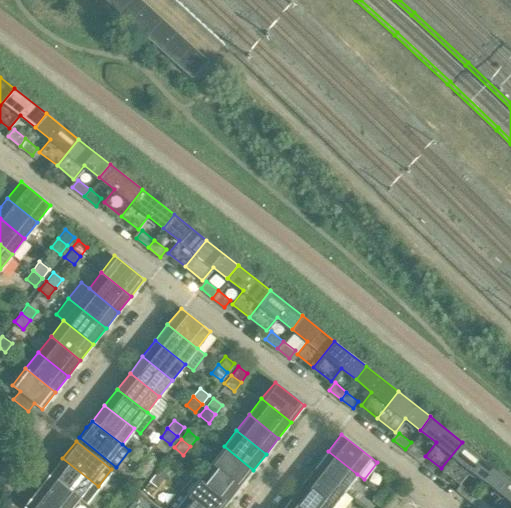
[(411,442),(405,449),(417,459),(423,452),(411,442)]
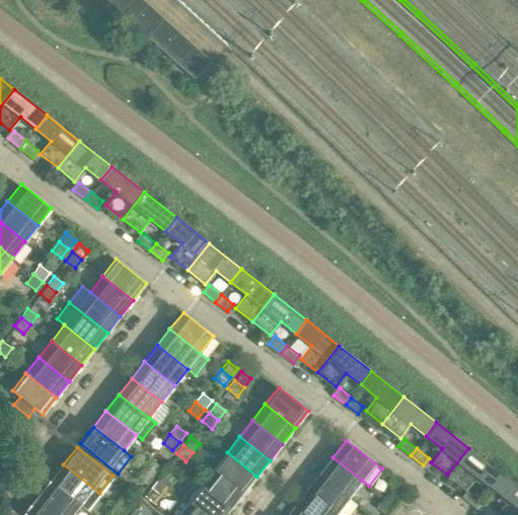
[(476,475),(491,487),(501,473),(468,448),(447,474),(465,489),(476,475)]
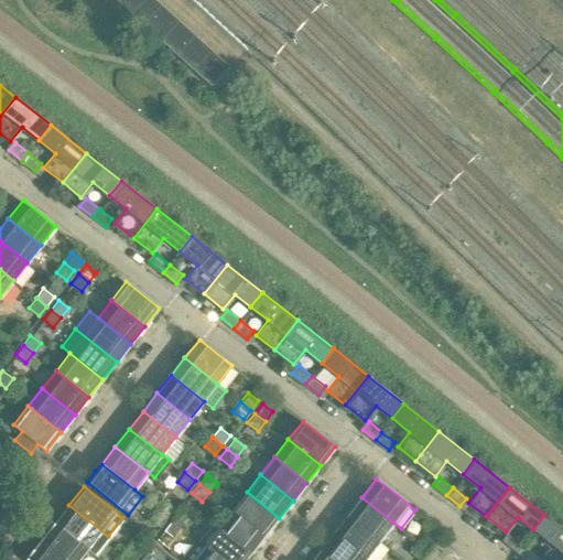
[(247,492),(233,509),(266,536),(279,518),(247,492)]
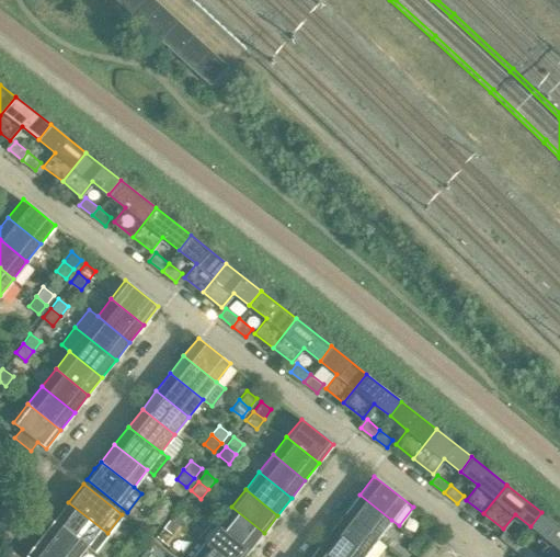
[(360,495),(345,512),(378,537),(391,520),(360,495)]
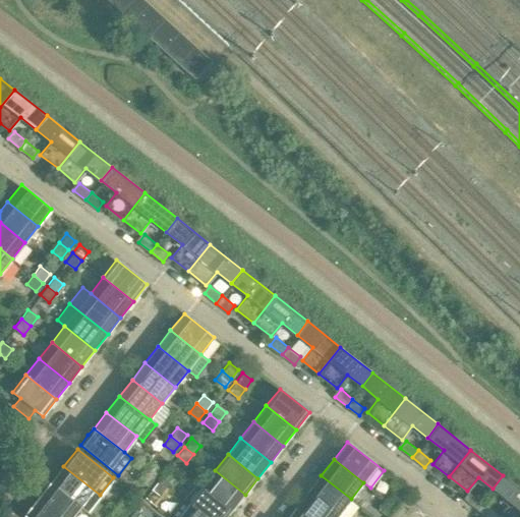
[(152,460),(145,468),(155,476),(161,467),(152,460)]
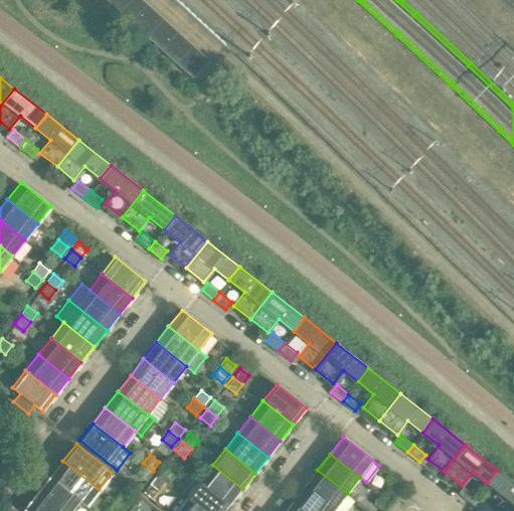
[(62,461),(50,477),(79,500),(86,505),(99,489),(62,461)]
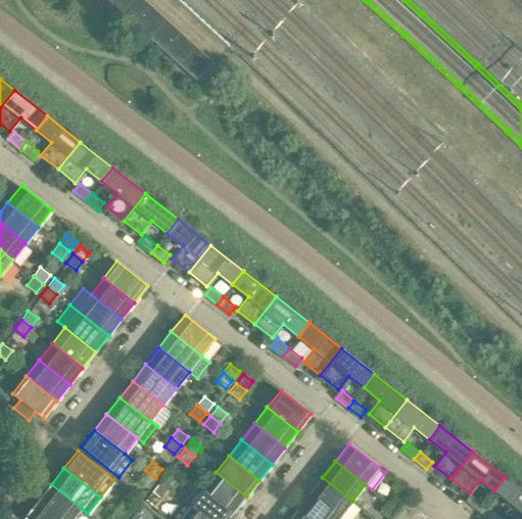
[(155,478),(145,470),(138,479),(148,486),(155,478)]
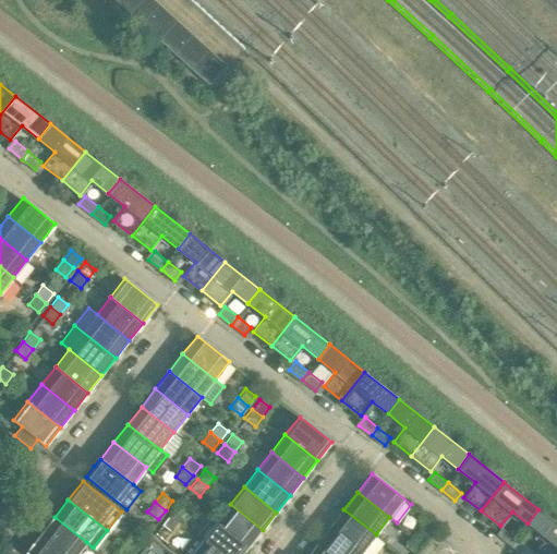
[(177,504),(169,514),(180,521),(188,512),(177,504)]
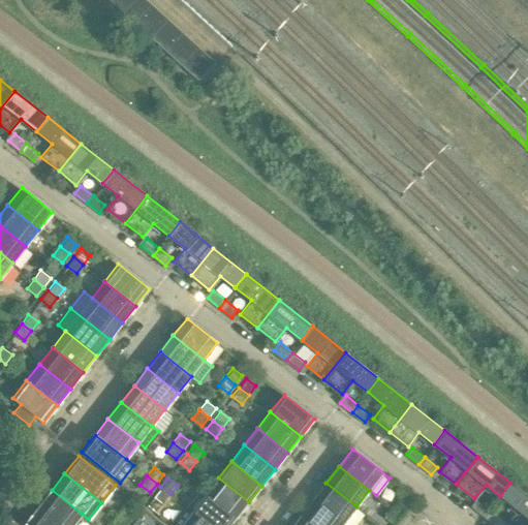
[(218,477),(205,494),(236,519),(249,502),(218,477)]
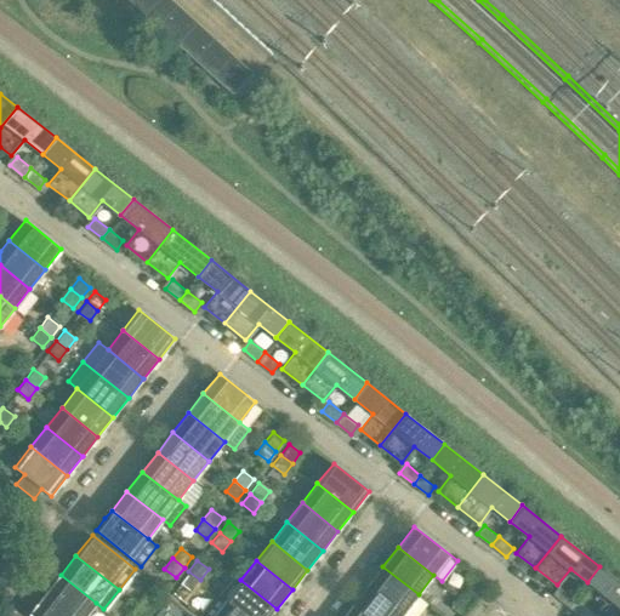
[(382,566),(368,586),(403,614),(419,594),(382,566)]
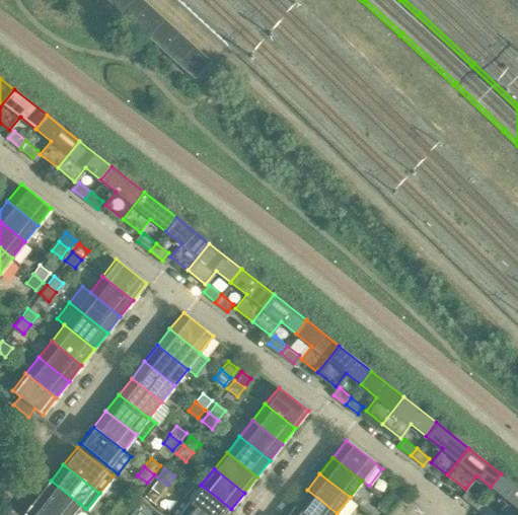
[(517,514),(517,486),(501,473),(491,487),(507,500),(496,513),(498,514),(517,514)]
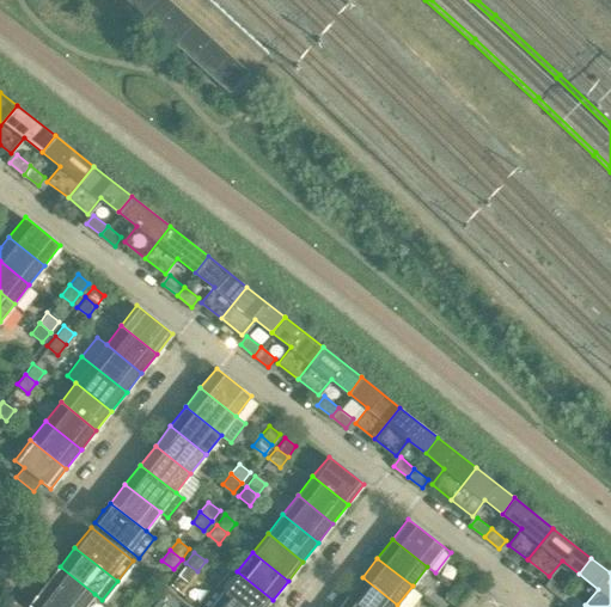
[(197,571),(185,563),(178,572),(189,582),(197,571)]
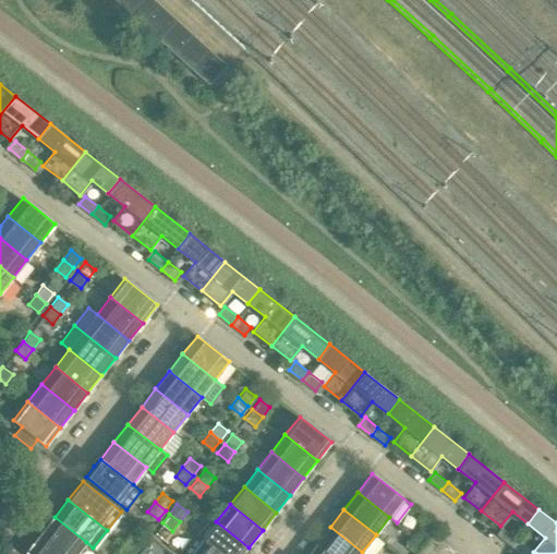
[(194,532),(220,553),(243,553),(249,548),(216,521),(209,516),(196,533),(194,532)]
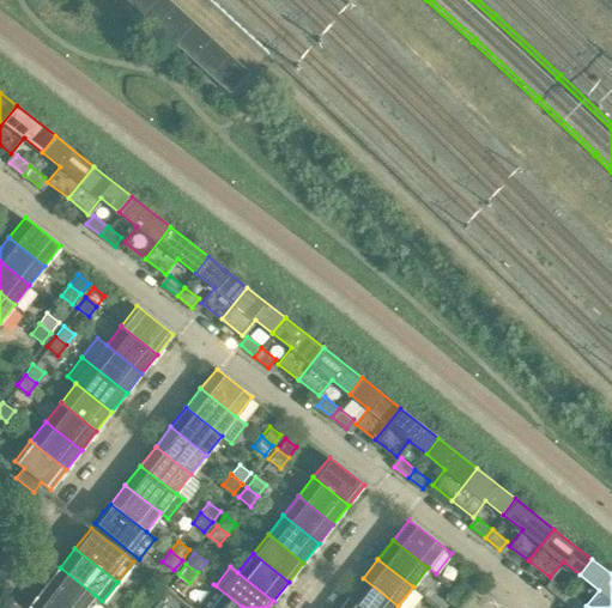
[(60,567),(44,587),(71,607),(85,607),(95,595),(60,567)]
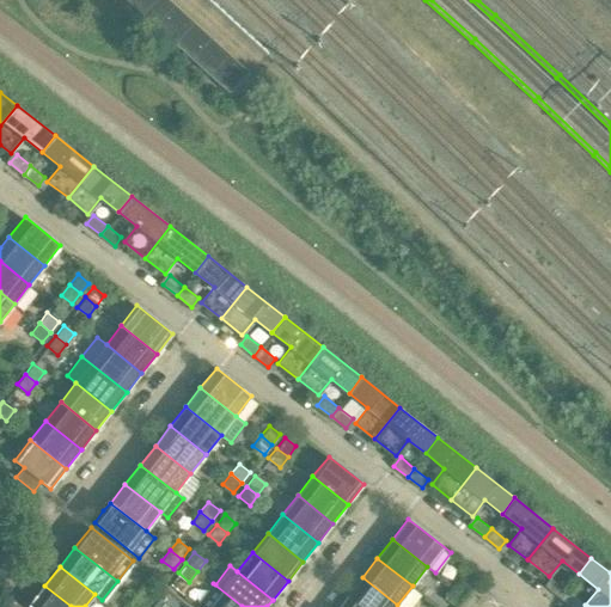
[(460,576),(452,587),(464,595),(472,584),(460,576)]
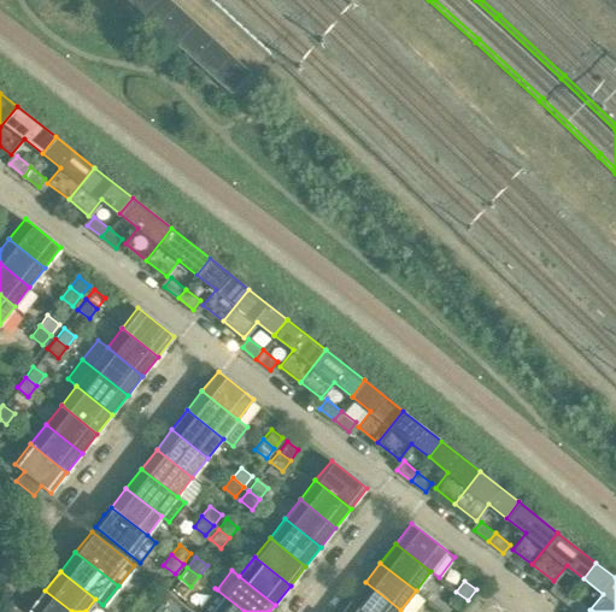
[(365,582),(350,601),(363,611),(398,611),(400,610),(365,582)]
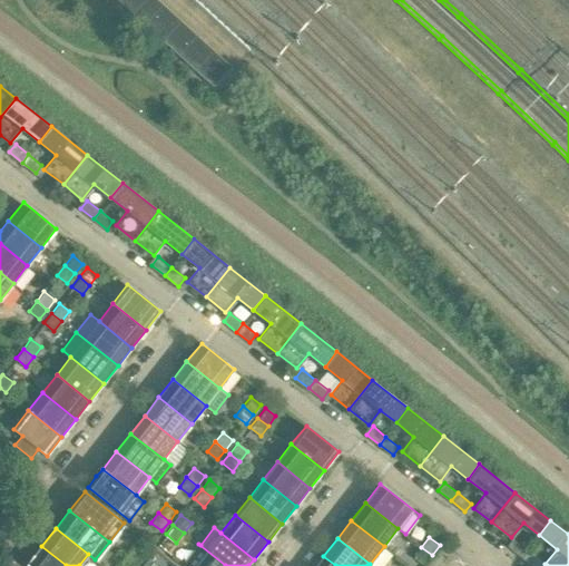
[(510,547),(522,557),(529,549),(516,538),(510,547)]
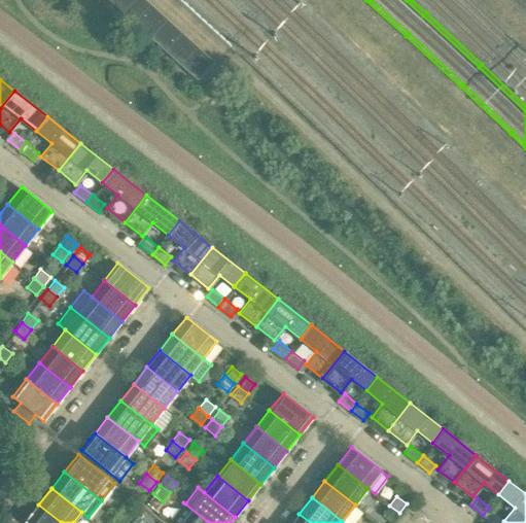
[(208,522),(191,509),(183,502),(170,520),(173,522),(208,522)]
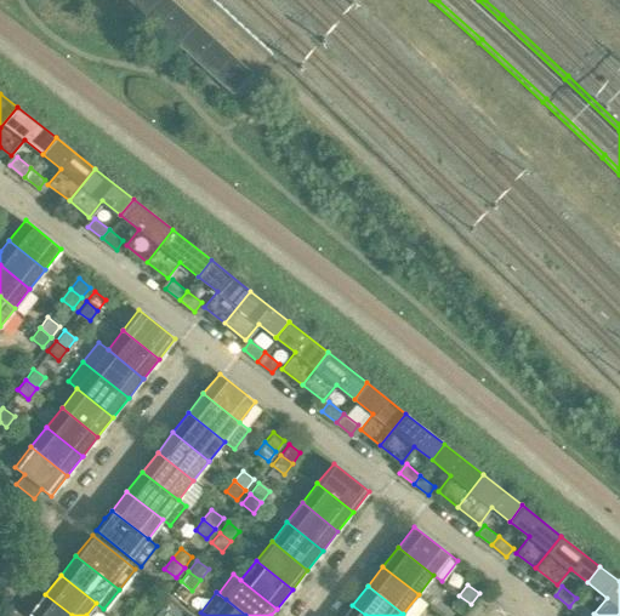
[(146,593),(137,604),(148,612),(157,602),(146,593)]
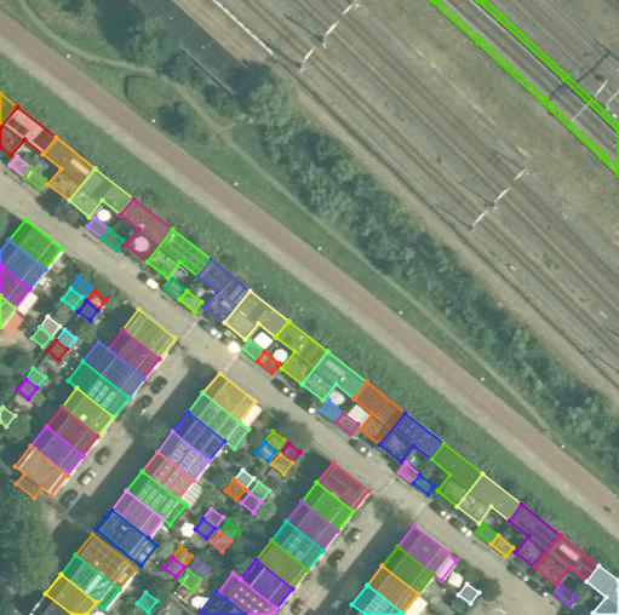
[(72,614),(45,593),(29,614),(30,614),(72,614)]
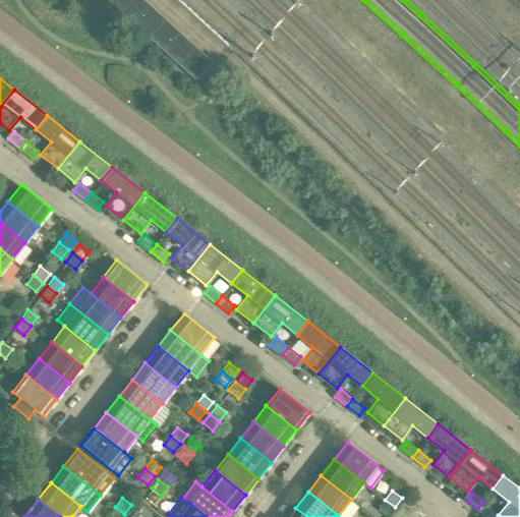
[(395,507),(385,500),(379,508),(388,516),(395,507)]
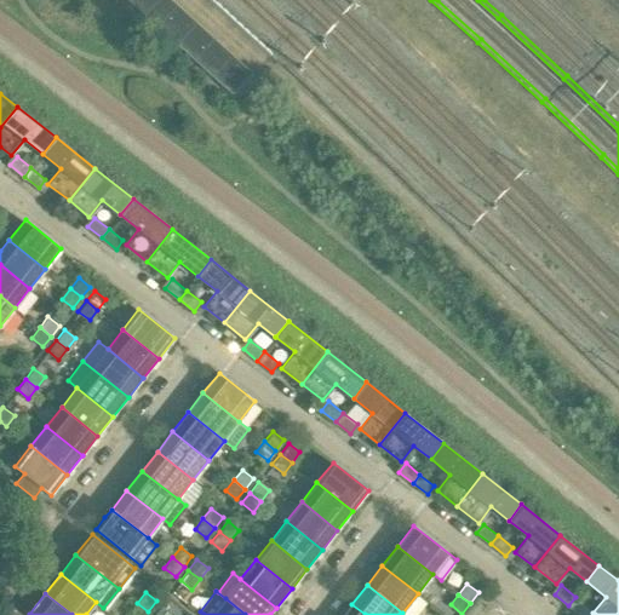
[(575,597),(568,605),(580,614),(584,614),(590,608),(575,597)]
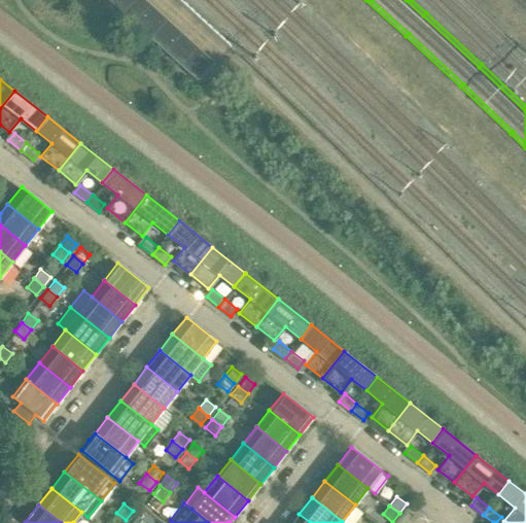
[(123,522),(126,520),(116,513),(109,521),(111,522),(123,522)]
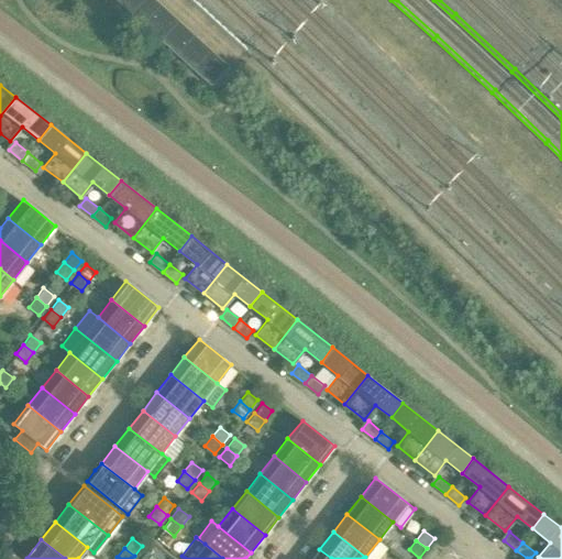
[(146,549),(139,558),(155,558),(156,558),(146,549)]
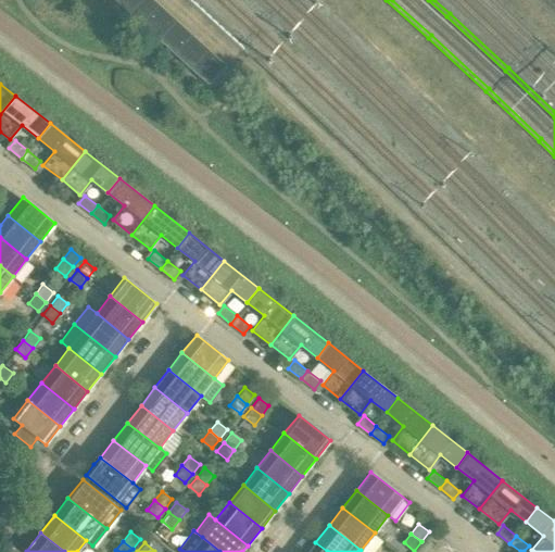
[(327,551),(315,542),(306,551),(327,551)]
